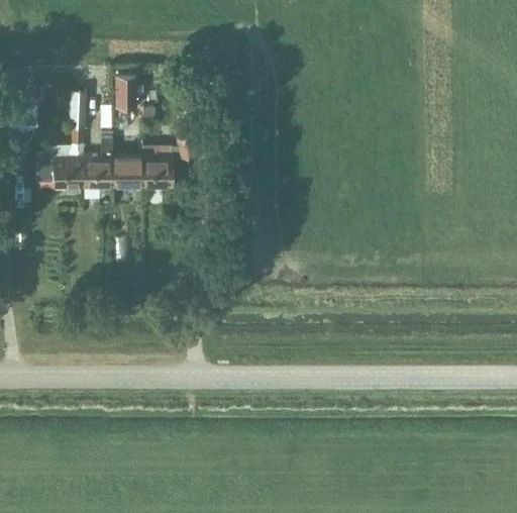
[(115,76),(115,109),(135,108),(135,76),(115,76)]
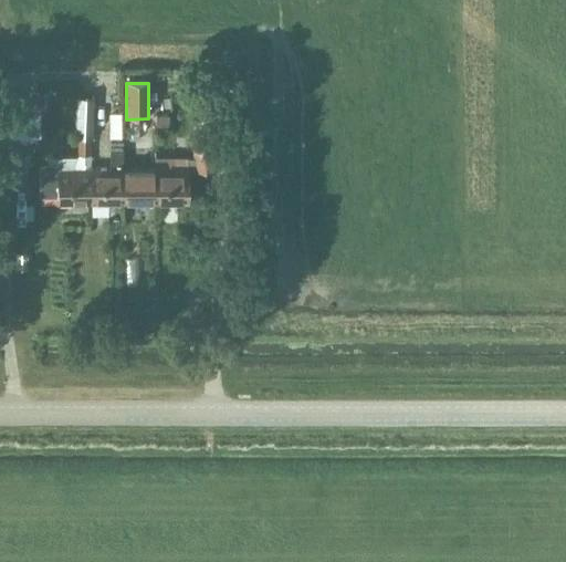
[(92,103),(76,103),(76,134),(79,134),(79,143),(91,143),(91,134),(92,134),(92,103)]
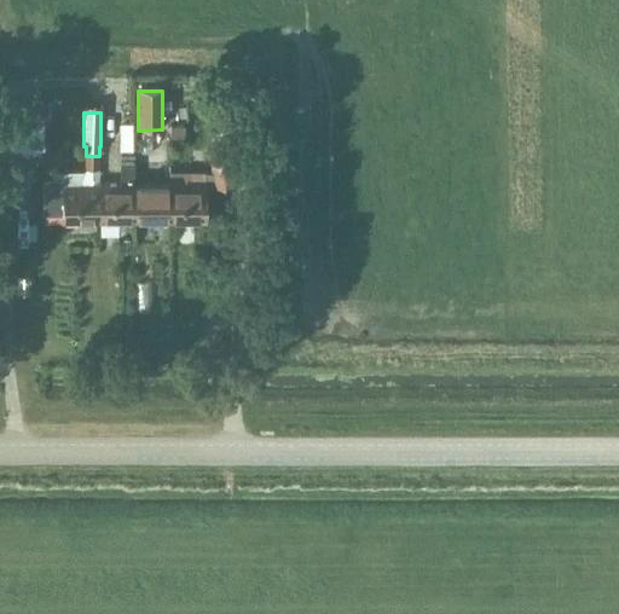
[(13,154),(44,154),(44,117),(13,116),(13,154)]
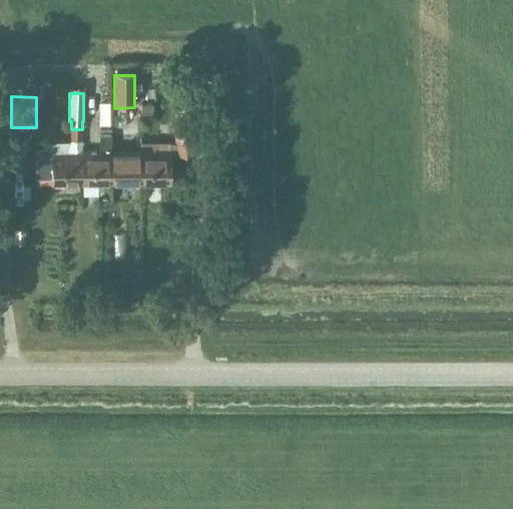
[(175,128),(175,145),(175,155),(194,155),(194,127),(192,127),(192,111),(180,112),(180,127),(175,128)]
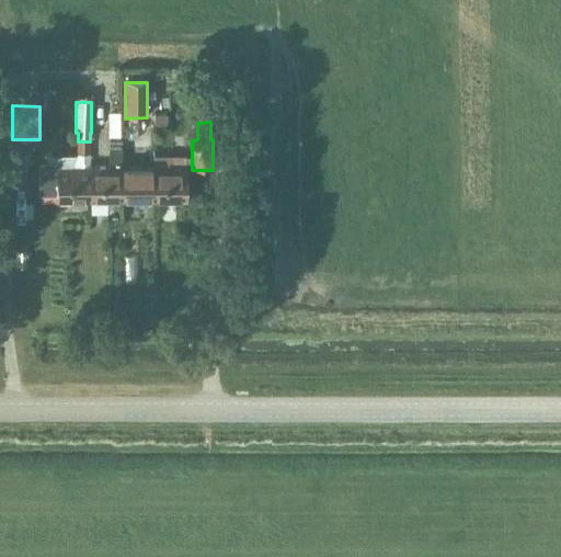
[(90,171),(90,141),(78,141),(78,157),(71,171),(58,171),(58,165),(38,165),(38,197),(57,197),(57,204),(58,204),(90,204),(90,171)]
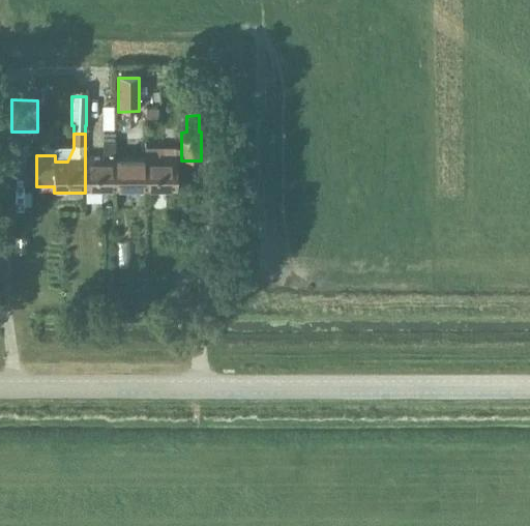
[(115,162),(115,134),(104,134),(104,162),(85,162),(85,193),(115,193),(115,162)]
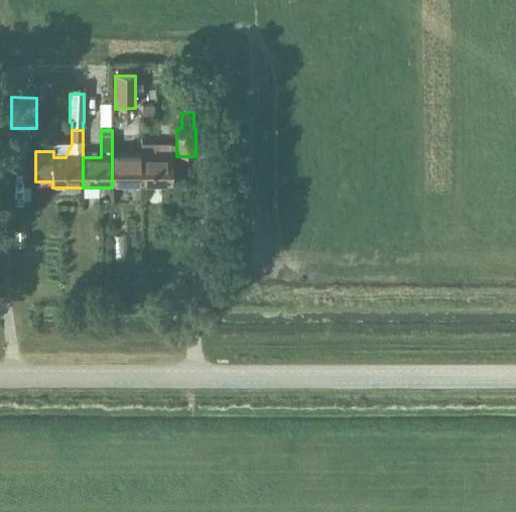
[(141,187),(169,186),(169,187),(170,187),(170,156),(176,156),(176,146),(159,146),(159,156),(141,156),(141,187)]
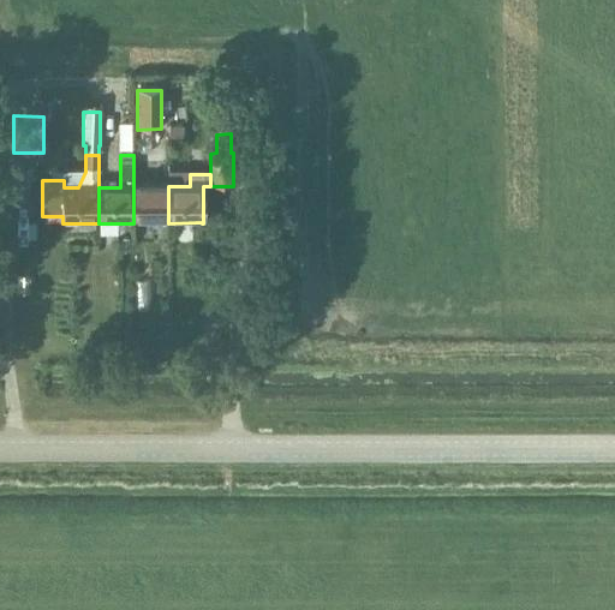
[(133,223),(168,223),(168,186),(133,187),(133,223)]
